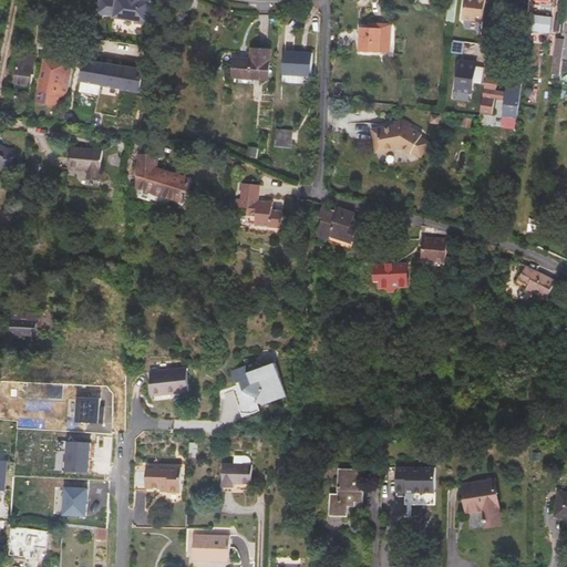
[(100,0),(99,13),(115,16),(115,18),(134,20),(136,24),(143,24),(147,21),(148,22),(151,1),(143,0),(100,0)]
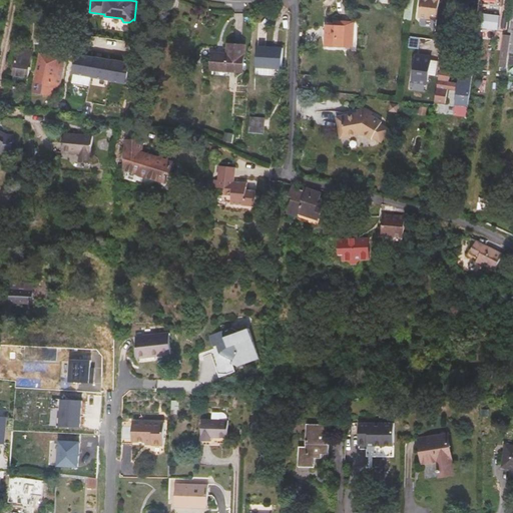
[(412,21),(414,0),(406,0),(404,20),(412,21)]
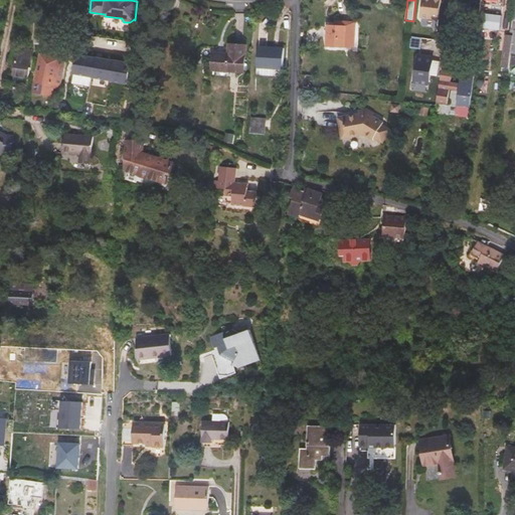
[(422,0),(420,17),(439,20),(441,0),(422,0)]
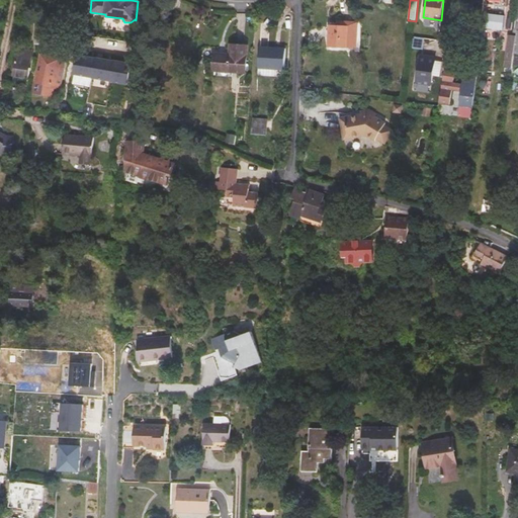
[(502,36),(503,17),(494,16),(493,35),(502,36)]
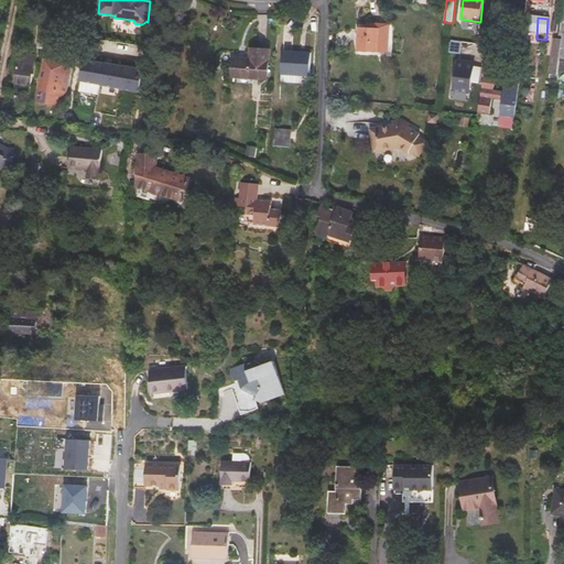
[(389,52),(390,24),(368,23),(368,29),(359,29),(358,51),(389,52)]
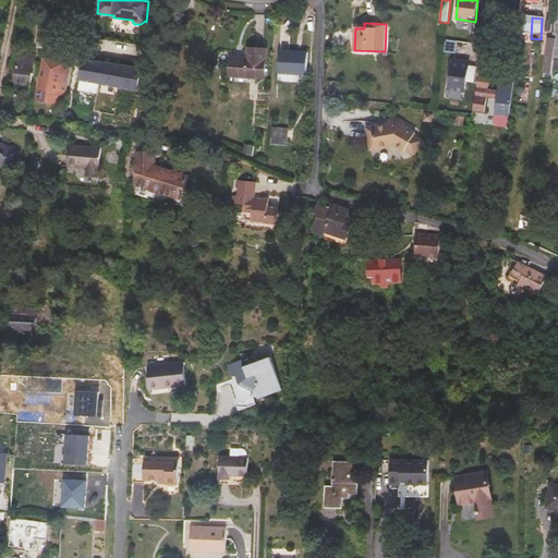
[(249,48),(247,59),(232,58),(230,76),(265,77),(267,49),(249,48)]
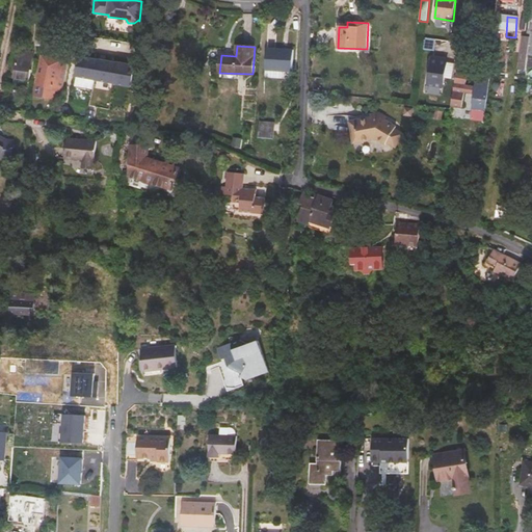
[(267,48),(266,71),(281,72),(292,72),(294,49),(267,48)]
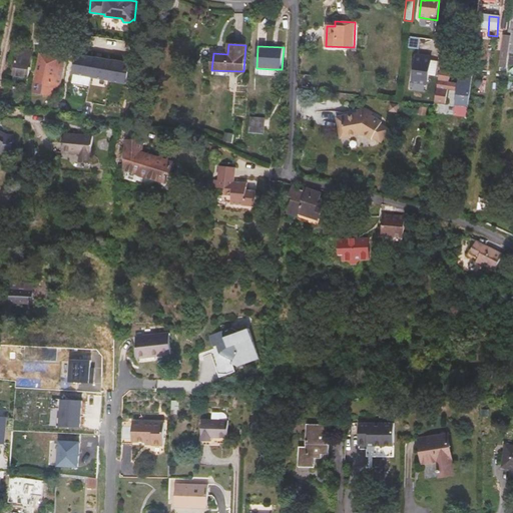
[(18,48),(14,86),(21,87),(22,83),(30,83),(31,67),(30,67),(32,49),(18,48)]
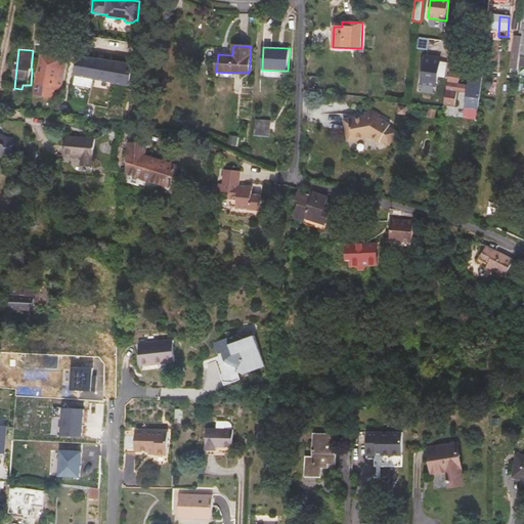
[(135,62),(79,54),(76,76),(132,84),(135,62)]
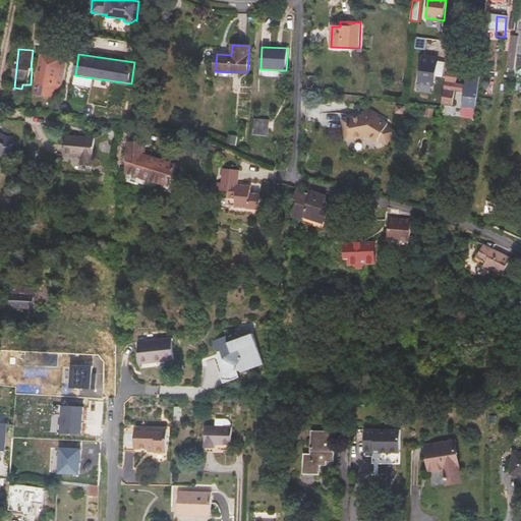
[(47,55),(45,63),(39,61),(34,94),(45,96),(55,97),(56,90),(62,91),(66,69),(59,68),(58,65),(60,58),(47,55)]
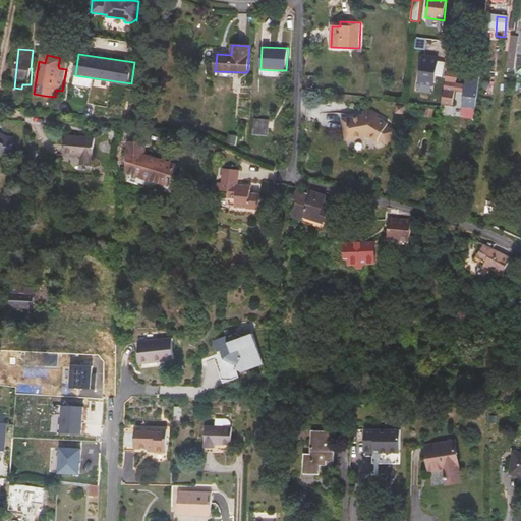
[(417,84),(435,87),(438,62),(427,61),(420,60),(417,84)]
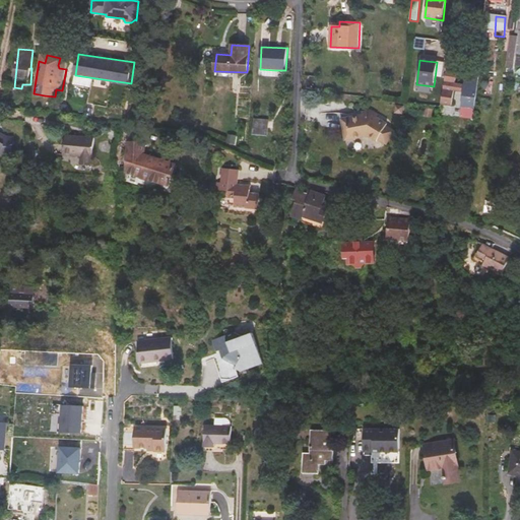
[(455,77),(456,69),(446,68),(445,75),(455,77)]
